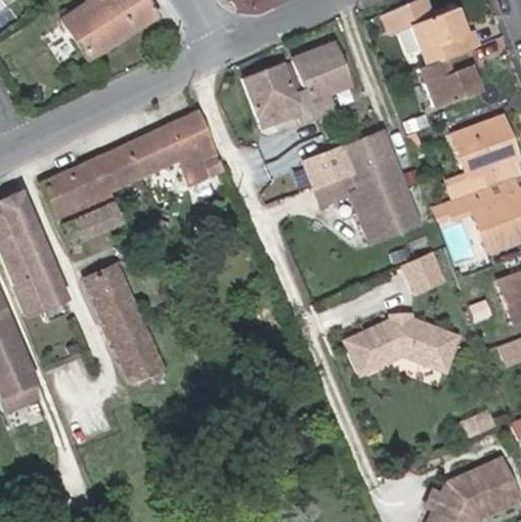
[(160,14),(149,0),(88,0),(61,17),(88,59),(160,14)]
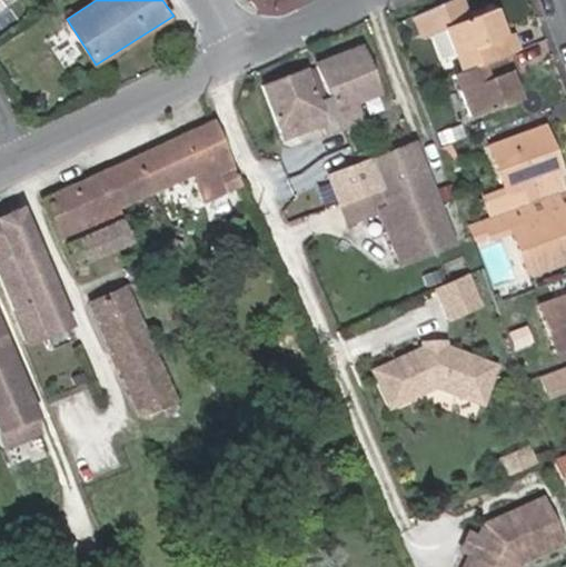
[(518,49),(513,32),(508,33),(502,37),(498,25),(493,9),(447,26),(457,53),(464,51),(470,67),(510,52),(518,49)]
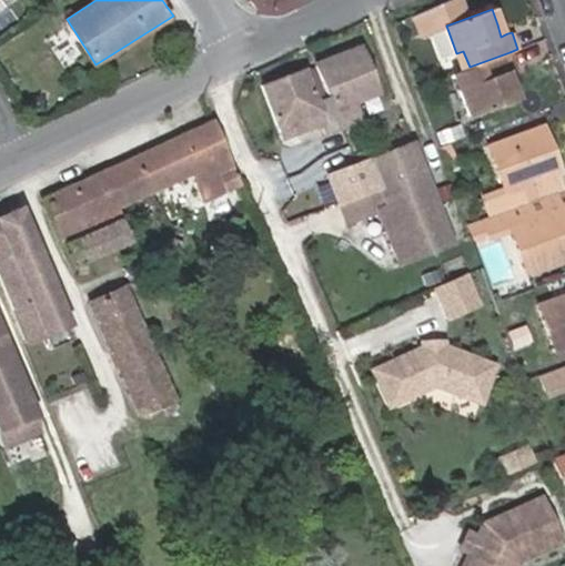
[(507,33),(504,21),(497,24),(501,37),(507,33)]
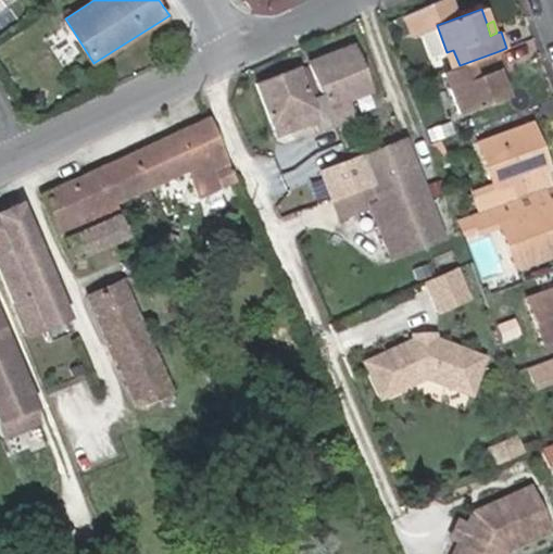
[(375,90),(357,45),(310,62),(324,97),(314,100),(321,116),(330,112),(335,124),(356,116),(350,100),(375,90)]
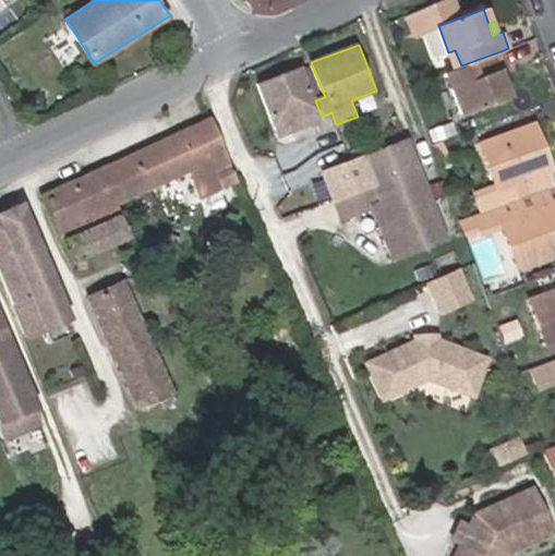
[(461,65),(455,50),(448,52),(455,69),(461,65)]
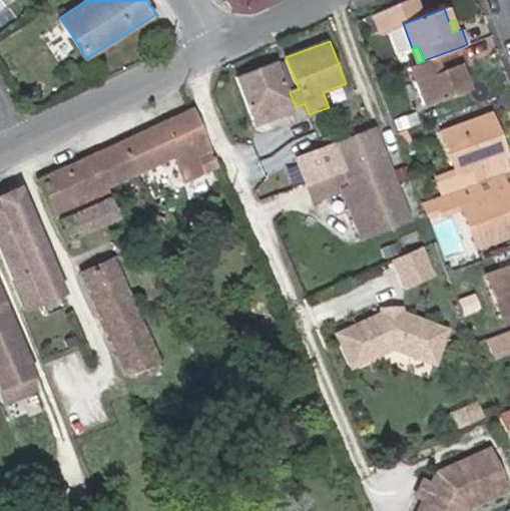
[(461,76),(457,65),(463,63),(466,62),(460,47),(424,60),(418,63),(416,63),(421,77),(415,79),(426,106),(466,91),(461,76)]
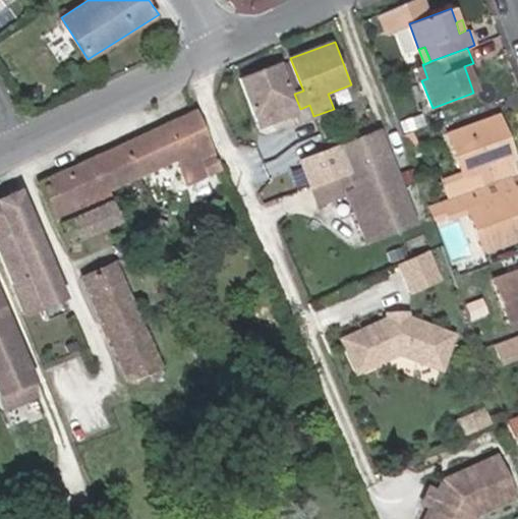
[(294,94),(281,61),(241,76),(261,125),(298,112),(301,121),(313,116),(309,105),(300,109),(294,94)]
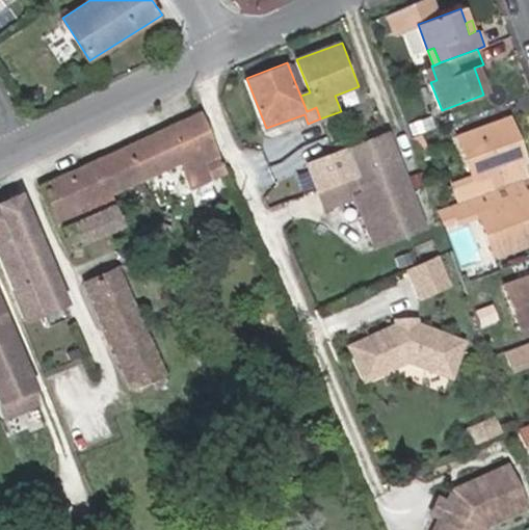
[(437,80),(431,65),(425,69),(430,82),(437,80)]
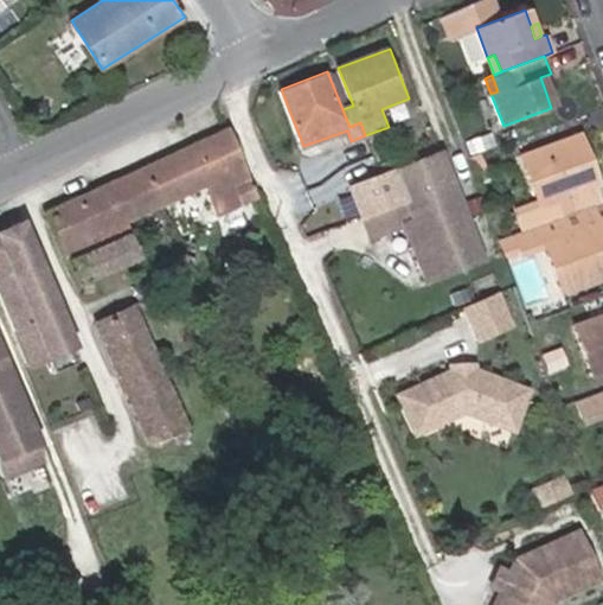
[(552,88),(547,75),(540,77),(545,90),(552,88)]
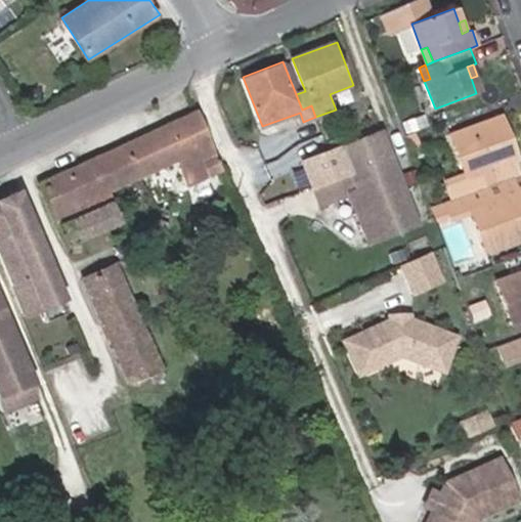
[(223,169),(198,109),(89,159),(105,193),(110,192),(109,191),(179,159),(189,184),(223,169)]
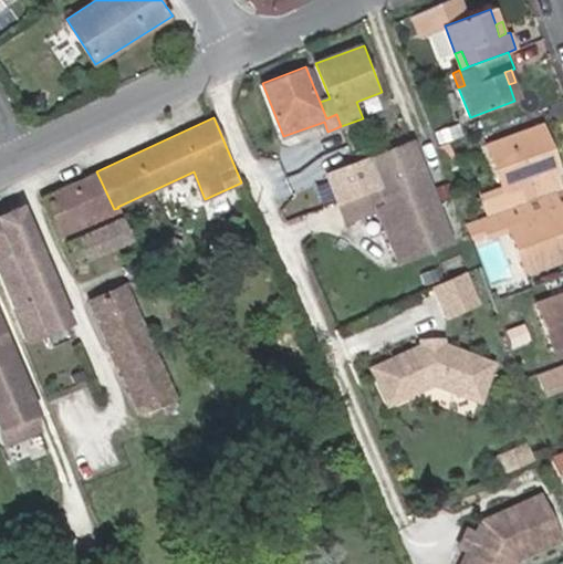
[(562,171),(544,124),(488,145),(504,189),(483,197),(490,213),(555,190),(562,187),(562,184),(558,173),(562,171)]
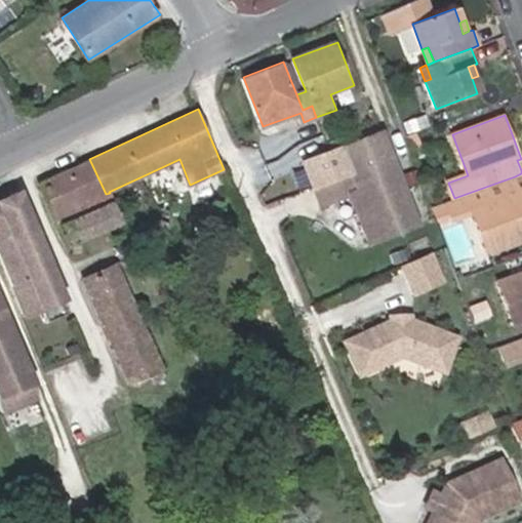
[(383,131),(304,161),(321,205),(352,194),(370,243),(418,225),(383,131)]
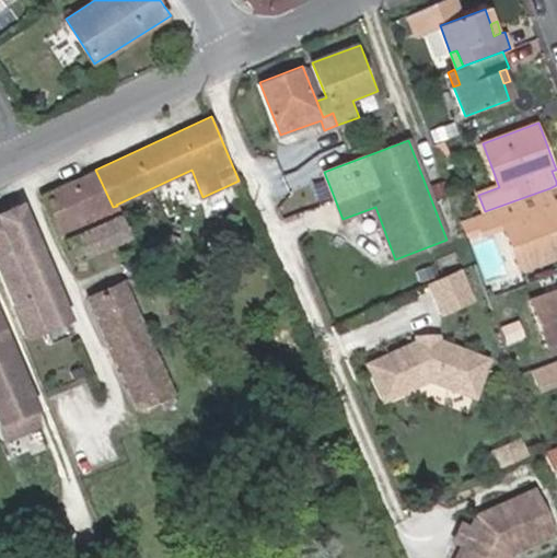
[(131,236),(117,206),(113,207),(95,170),(44,194),(74,263),(77,263),(82,274),(95,269),(91,255),(131,236)]
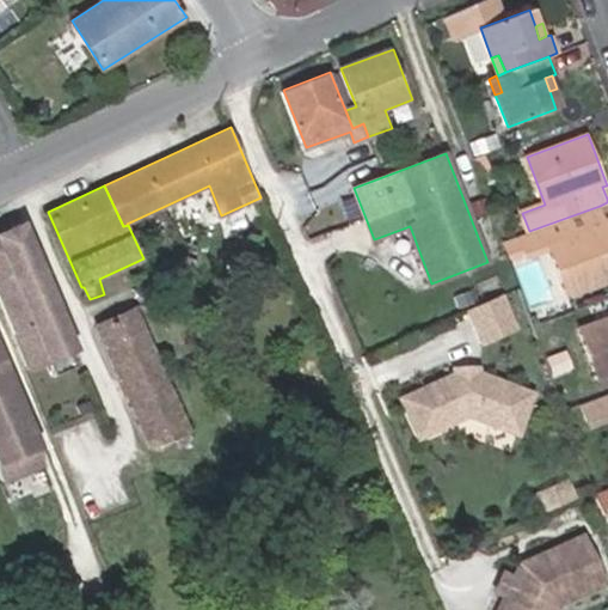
[(529,231),(522,233),(529,254),(550,245),(569,294),(607,279),(607,221),(600,206),(529,231)]
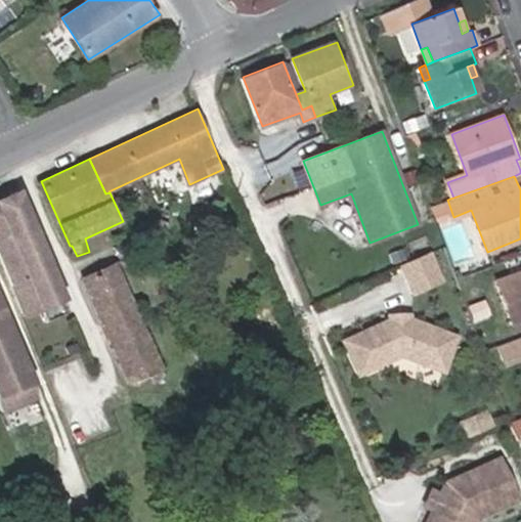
[(60,295),(17,188),(0,197),(0,250),(25,311),(60,295)]
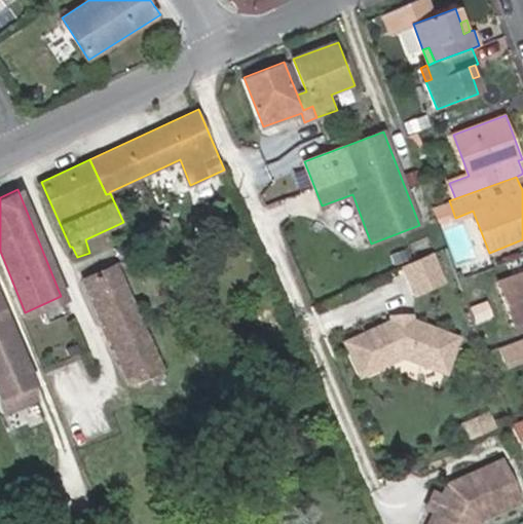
[(445,282),(433,252),(404,265),(416,293),(445,282)]
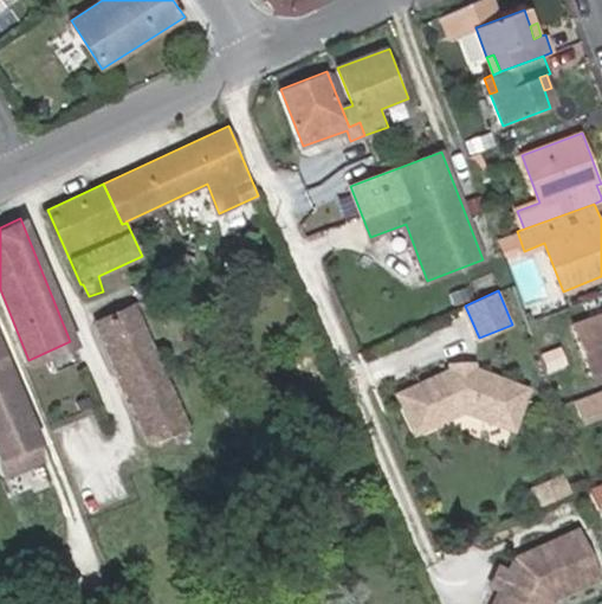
[(189,425),(136,303),(97,321),(150,443),(189,425)]
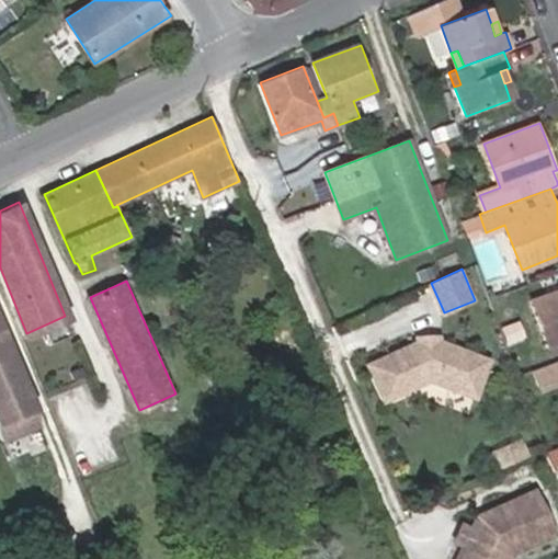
[(557,289),(532,299),(549,348),(557,344),(557,289)]
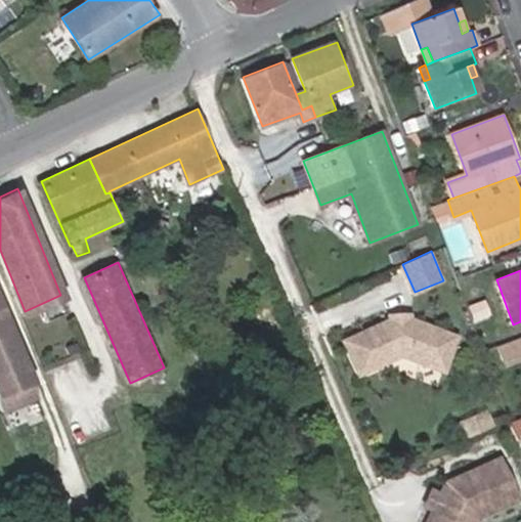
[(8,321),(0,301),(0,324),(8,321)]
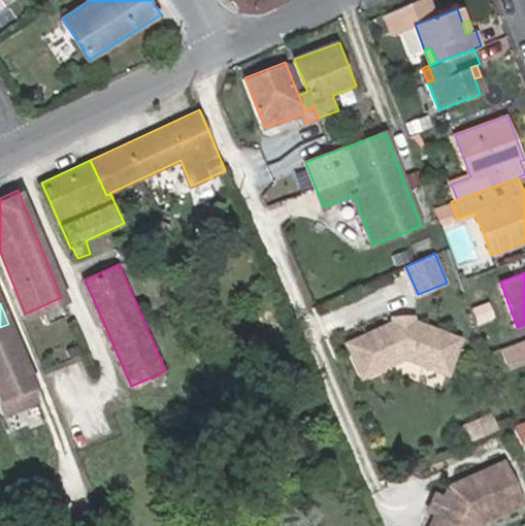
[(494,316),(489,303),(476,308),(480,320),(494,316)]
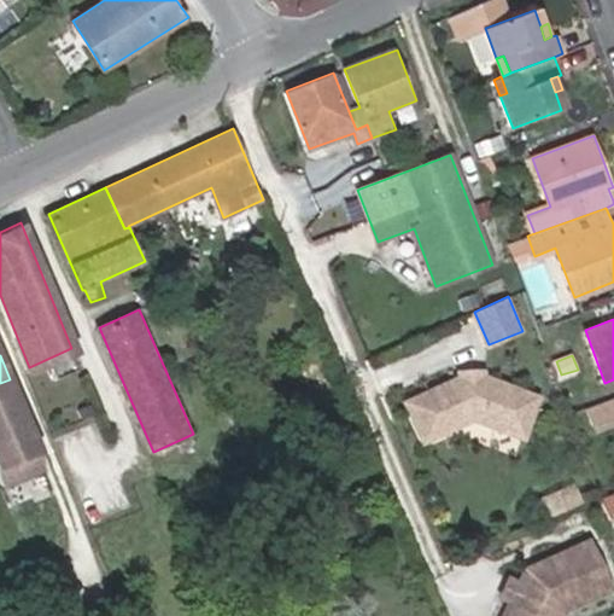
[(483,378),(485,373),(485,368),(458,371),(458,376),(461,381),(483,378)]
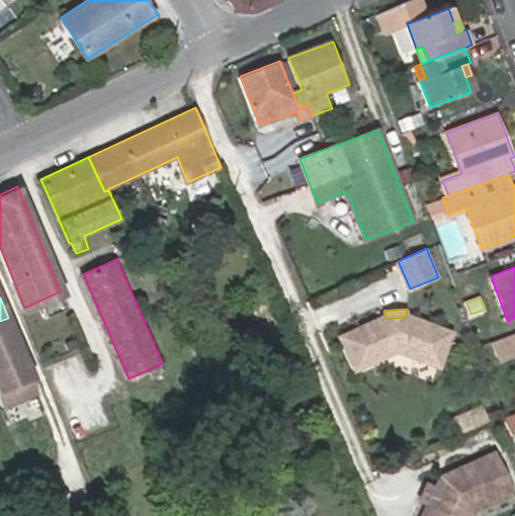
[(447,349),(453,331),(407,313),(405,317),(387,319),(384,315),(339,336),(355,370),(398,351),(426,362),(433,344),(447,349)]
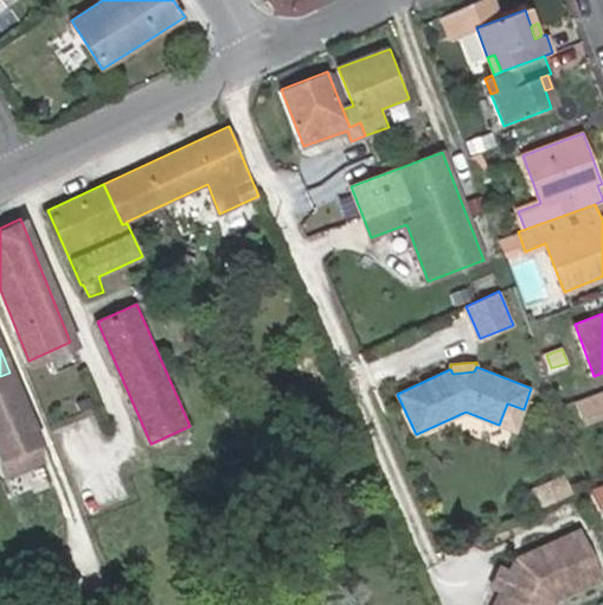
[(46,458),(10,373),(0,376),(0,466),(4,477),(46,458)]
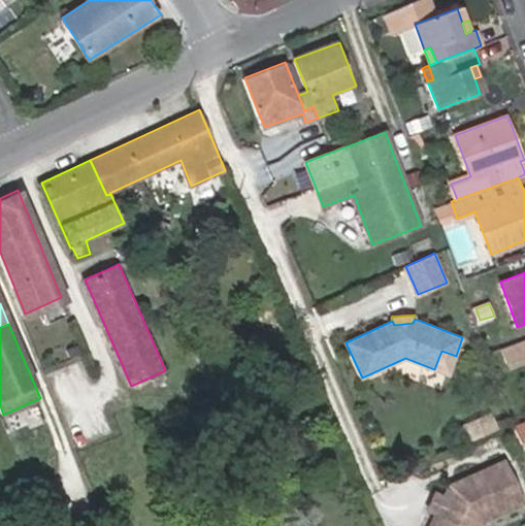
[(524,337),(502,347),(510,367),(524,361),(524,337)]
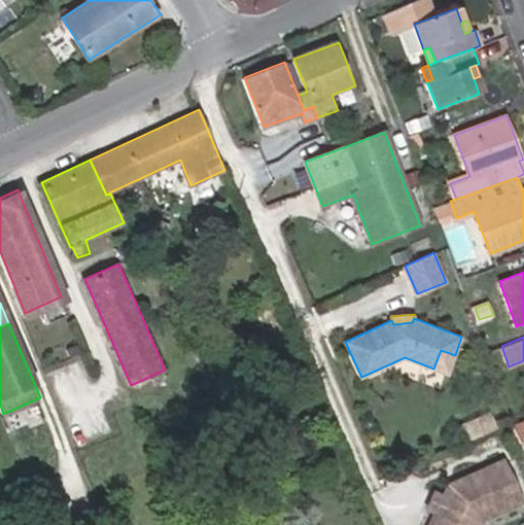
[(448,374),(455,355),(441,350),(433,369),(448,374)]
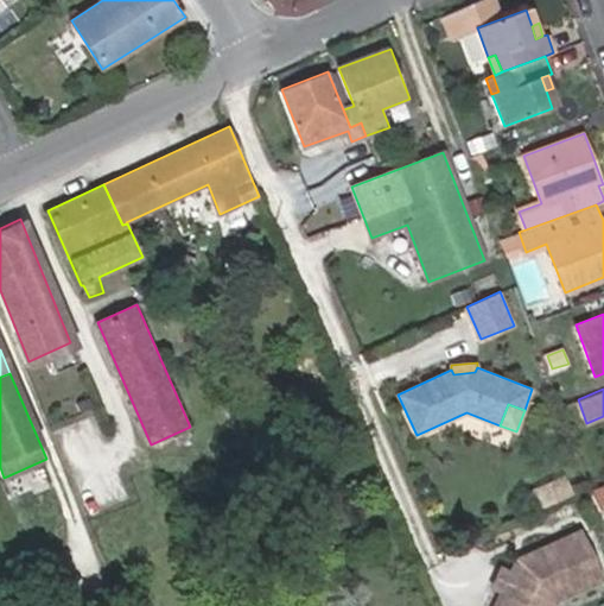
[(573,493),(565,475),(533,491),(541,509),(573,493)]
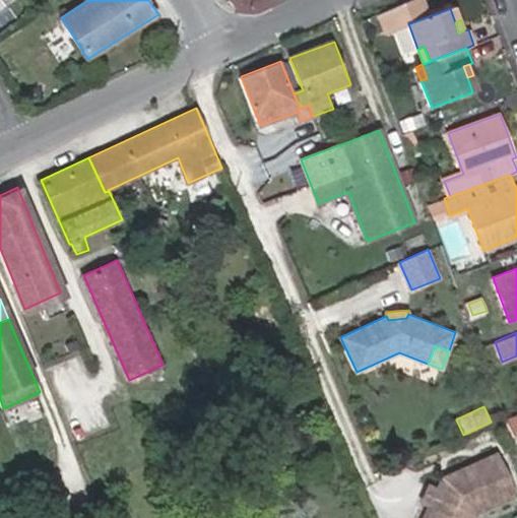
[(516,413),(508,417),(515,438),(516,437),(516,413)]
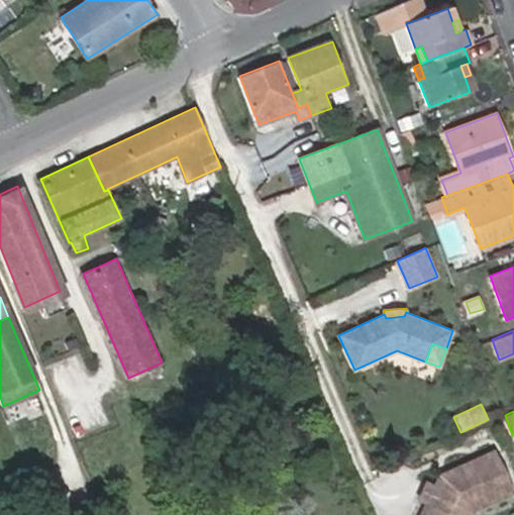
[(513,492),(494,450),(441,475),(436,484),(427,504),(421,514),(470,514),(474,509),(513,492)]
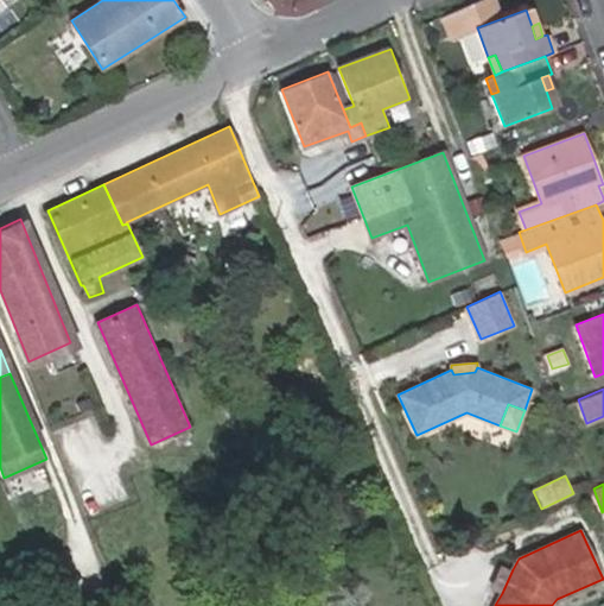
[(502,593),(513,569),(500,563),(489,587),(502,593)]
